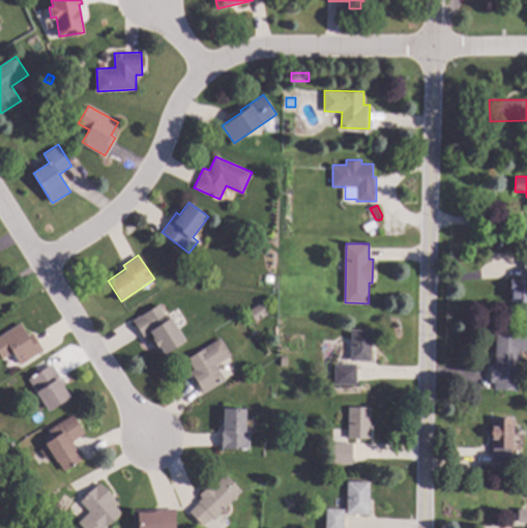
[(526,314),(526,301),(513,301),(513,276),(526,276),(526,314)]
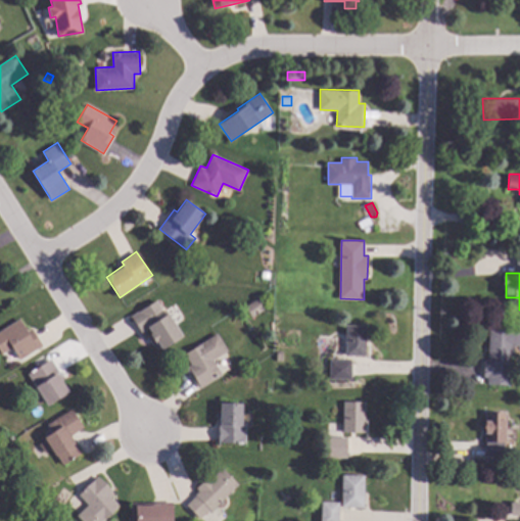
[(266,309),(253,317),(246,305),(258,298),(266,309)]
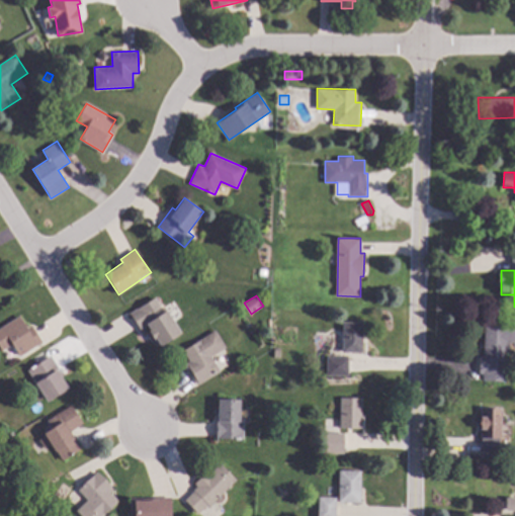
[(163,308),(165,307),(182,332),(162,345),(156,337),(154,339),(150,331),(151,330),(148,324),(141,329),(131,314),(156,296),(163,308)]
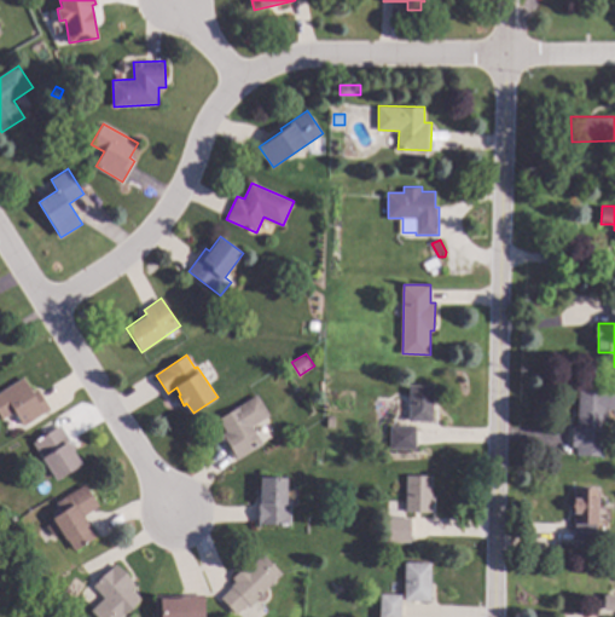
[(33,392),(39,388),(51,409),(24,426),(16,411),(3,419),(0,414),(0,392),(24,378),(33,392)]
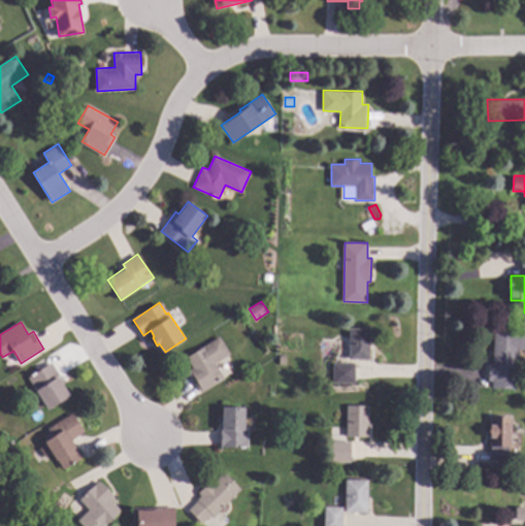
[(370,359),(350,358),(350,328),(371,328),(370,359)]
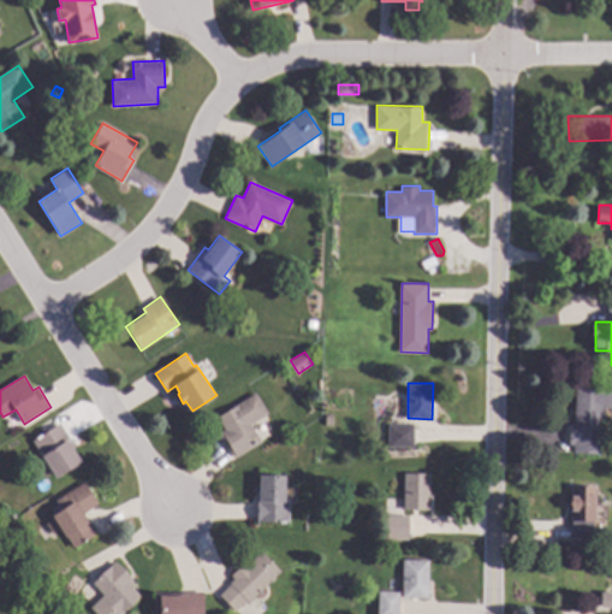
[(602,427),(611,427),(611,443),(570,443),(571,423),(577,424),(578,384),(604,384),(602,427)]
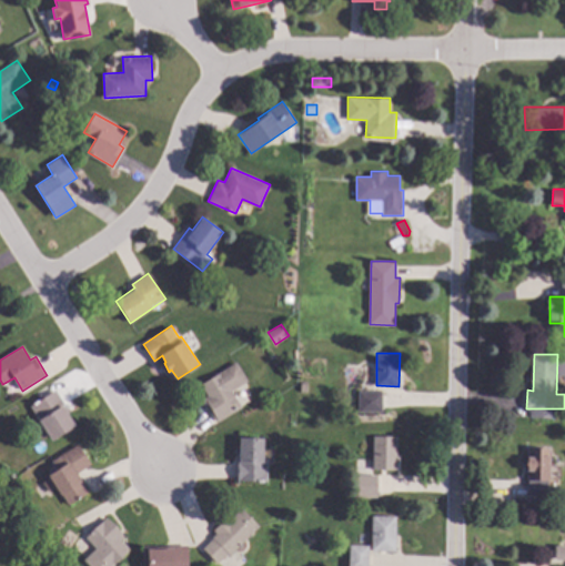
[(249,381),(233,391),(243,406),(218,423),(203,398),(209,395),(202,384),(238,362),(249,381)]
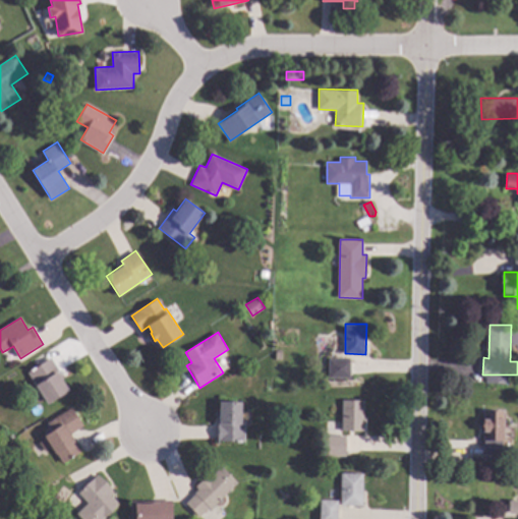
[(64,376),(62,378),(69,391),(48,404),(29,370),(52,356),(64,376)]
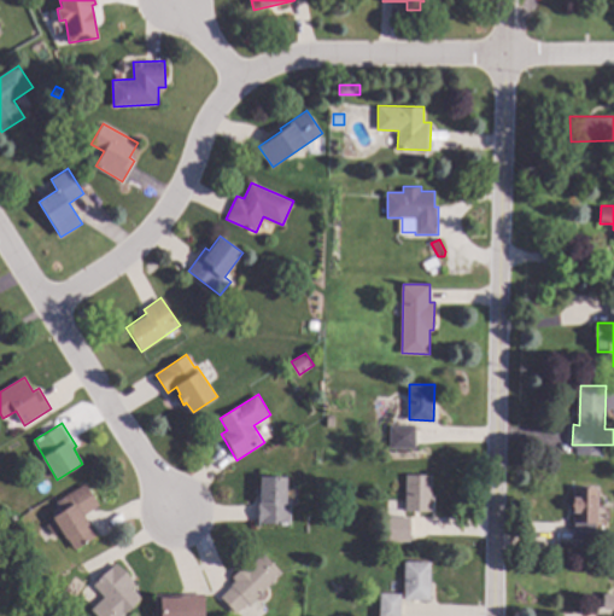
[(416,448),(391,448),(391,425),(416,425),(416,448)]
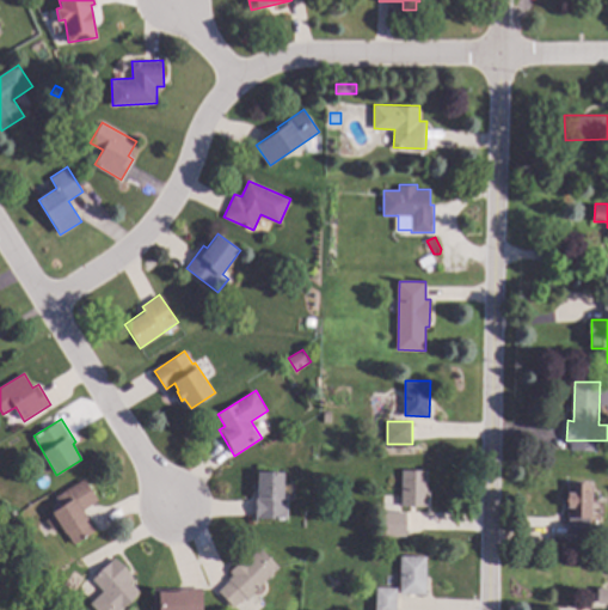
[(428,506),(403,505),(403,470),(428,470),(428,506)]
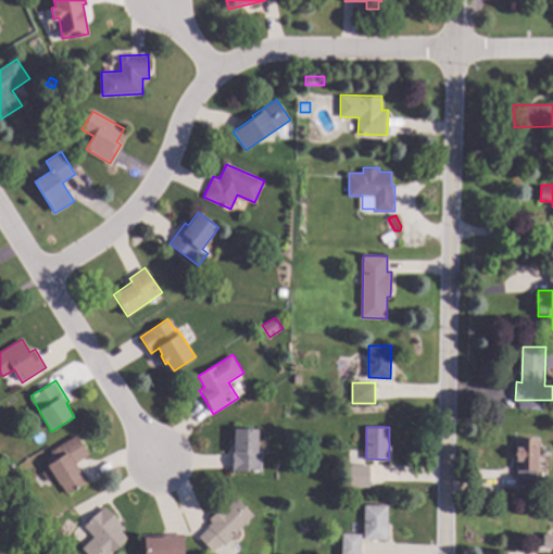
[(259,448),(263,448),(262,471),(234,470),(234,442),(236,442),(236,428),(259,428),(259,448)]
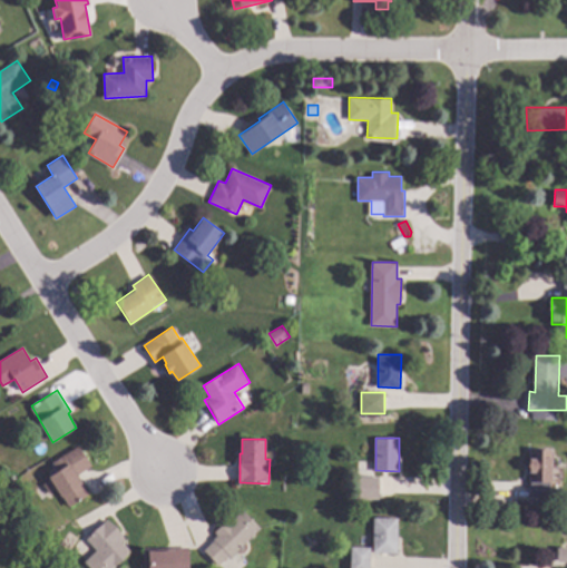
[(93,466),(78,475),(89,493),(69,507),(58,489),(49,493),(44,485),(51,480),(49,477),(58,470),(52,462),(79,446),(93,466)]
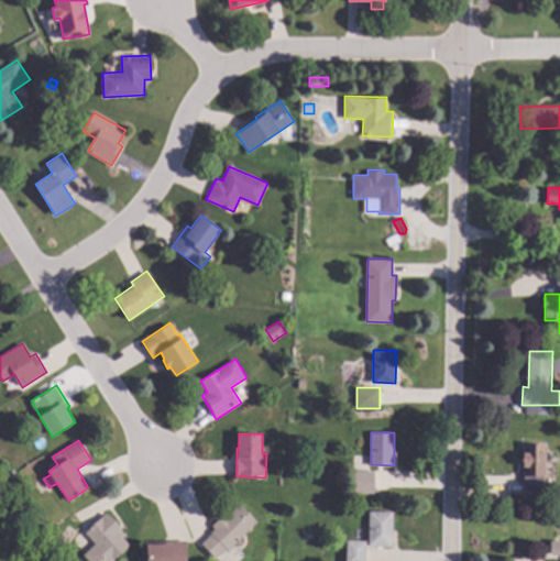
[(547,476),(545,476),(545,492),(525,492),(525,475),(523,475),(523,444),(547,443),(547,476)]
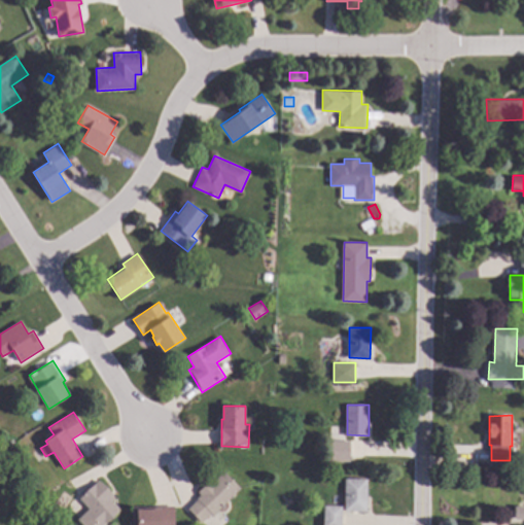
[(350,455),(333,455),(333,441),(350,441),(350,455)]
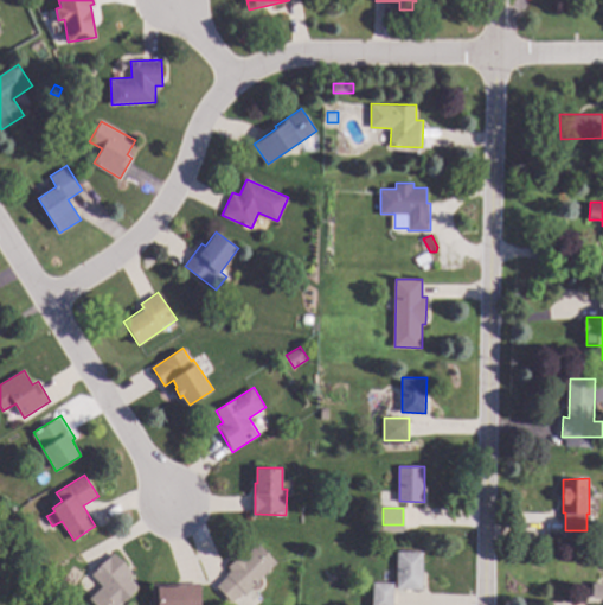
[(277,562),(247,593),(244,591),(233,602),(217,586),(229,574),(228,574),(232,570),(229,566),(243,552),(247,555),(258,543),(277,562)]
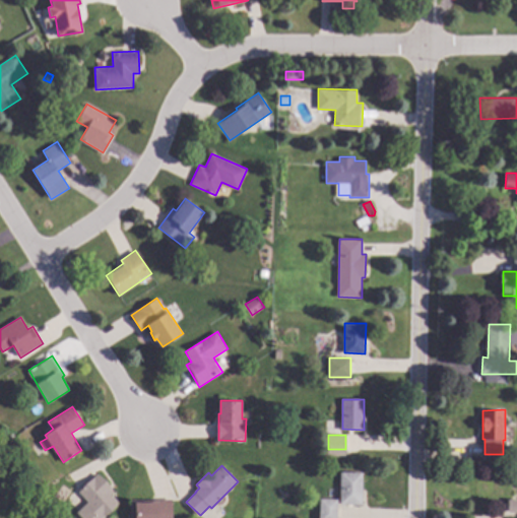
[(363,504),(341,504),(341,471),(364,471),(363,504)]
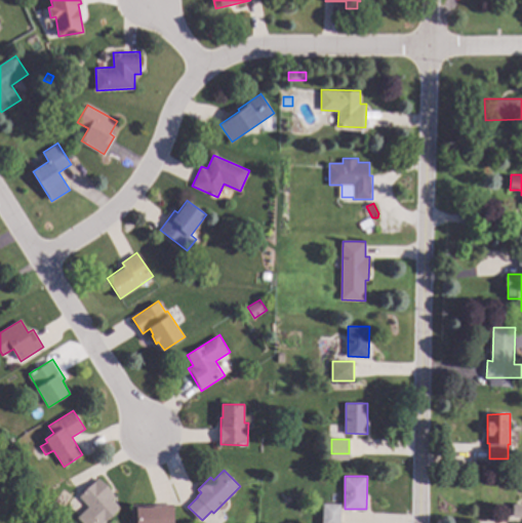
[(116,494),(112,498),(120,507),(103,522),(84,522),(78,517),(89,506),(80,496),(99,478),(116,494)]
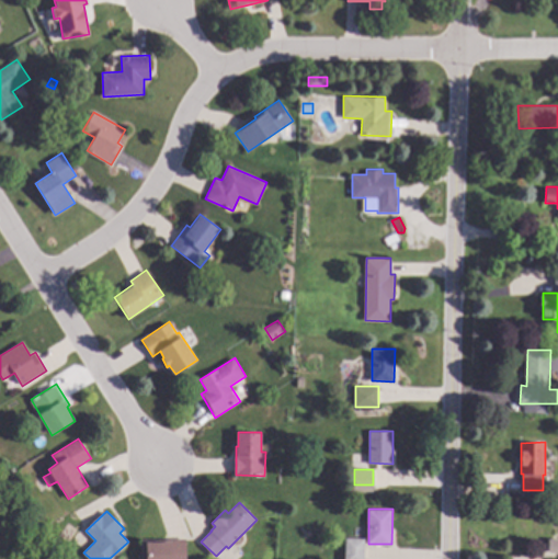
[(547,515),(547,540),(526,539),(527,514),(547,515)]
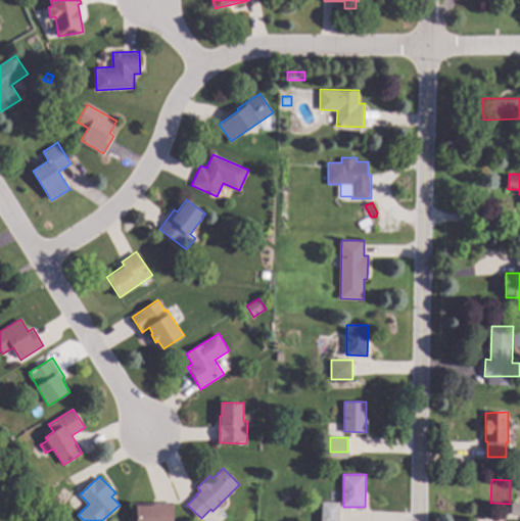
[(174,520),(132,520),(132,503),(174,502),(174,520)]
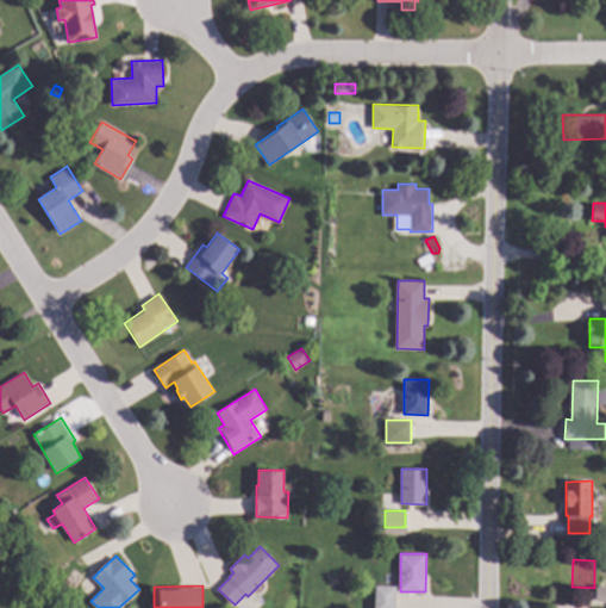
[(397,585),(395,607),(375,607),(376,585),(397,585)]
